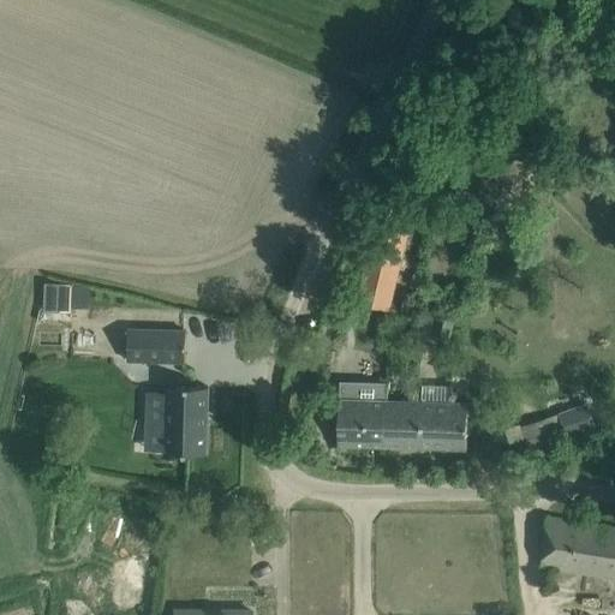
[(375,227),(357,302),(389,310),(407,236),(375,227)]
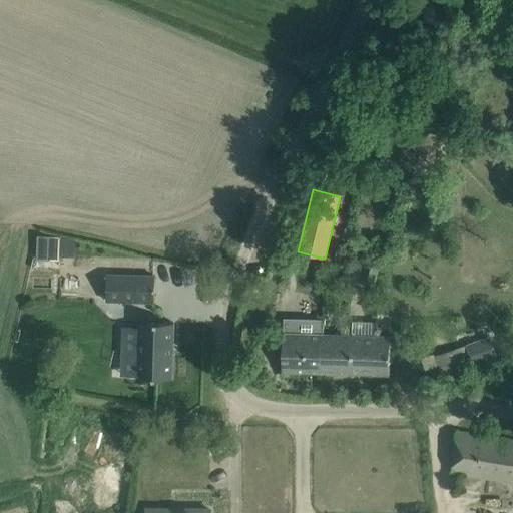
[(36,238),(36,262),(58,262),(59,239),(36,238)]
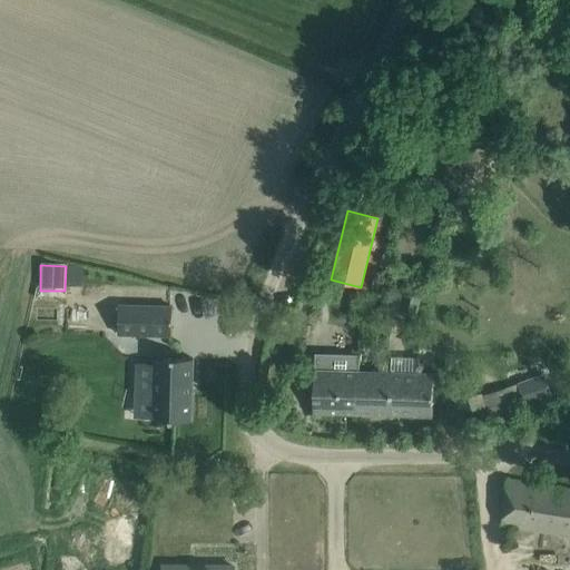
[(118,305),(117,334),(170,336),(172,307),(118,305)]
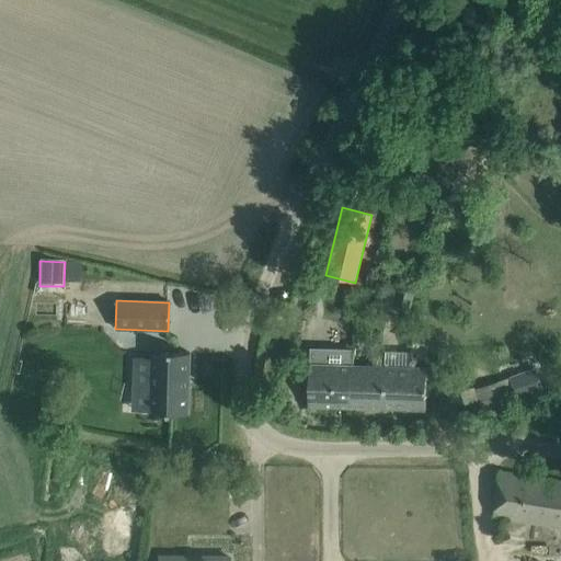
[(308,405),(351,408),(352,365),(353,350),(310,348),(310,364),(309,364),(308,405)]
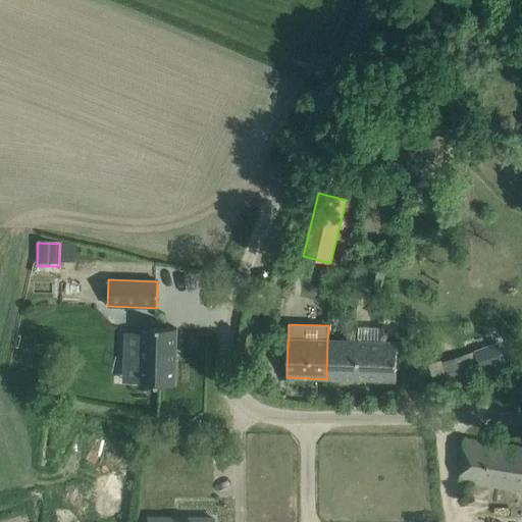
[(174,385),(176,328),(142,327),(142,334),(125,333),(124,358),(141,359),(140,384),(174,385)]
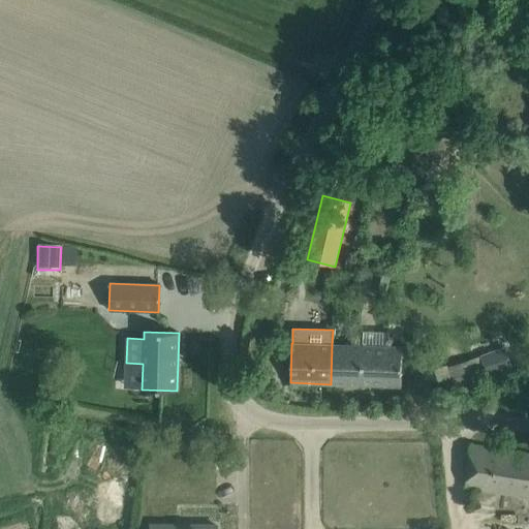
[(402,347),(332,344),(331,384),(401,386),(402,347)]
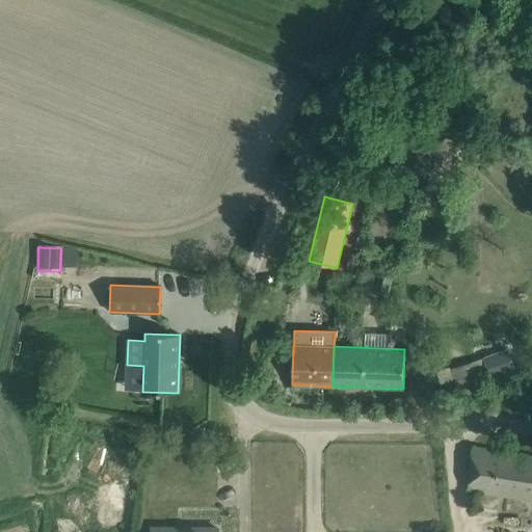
[(531,456),(472,446),(468,490),(531,500),(531,456)]
